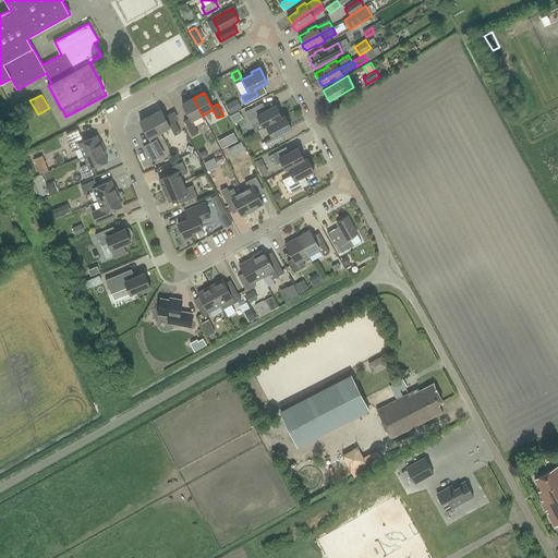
[(192,121),(203,116),(193,98),(182,104),(190,118),(184,121),(192,136),(198,133),(192,121)]
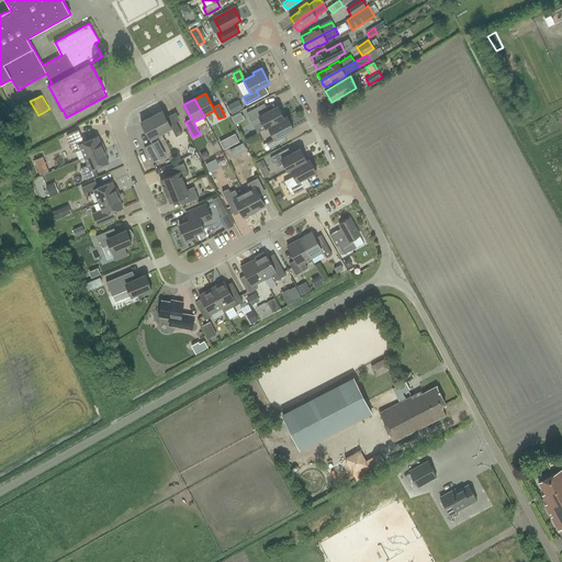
[(244,109),(238,100),(227,105),(232,114),(244,109)]
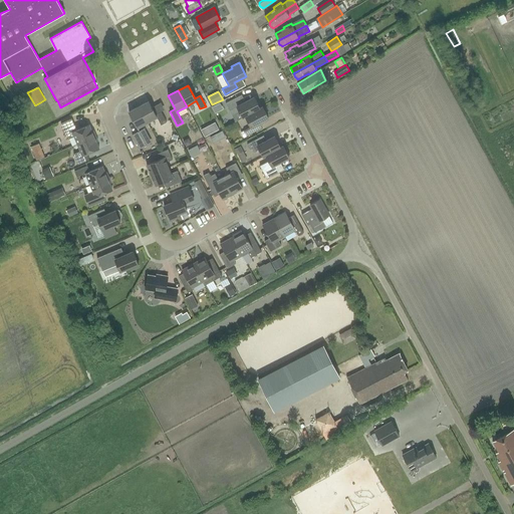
[(260,108),(254,97),(242,103),(238,96),(226,103),(232,115),(240,111),(243,117),(246,116),(260,108)]
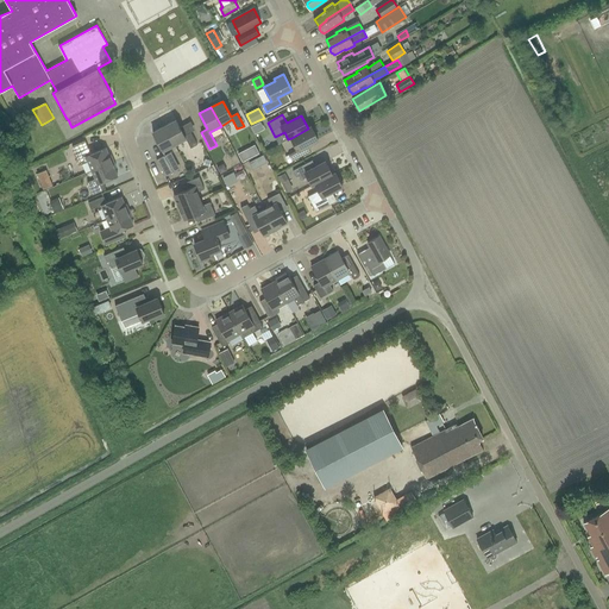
[(164,126),(169,133),(175,145),(186,139),(192,149),(198,145),(190,132),(189,133),(186,127),(181,130),(176,120),(164,126)]
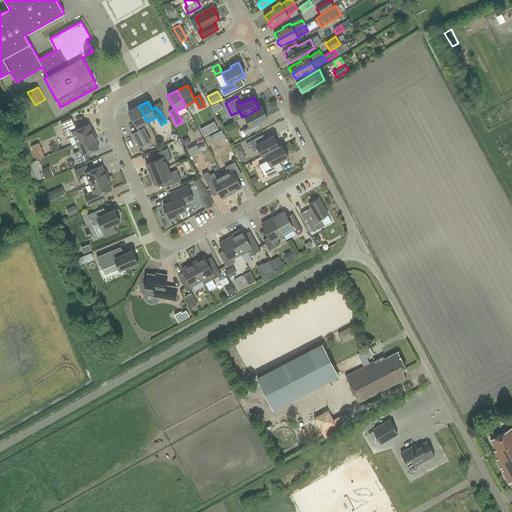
[(147,122),(142,112),(138,106),(128,111),(137,127),(147,122)]
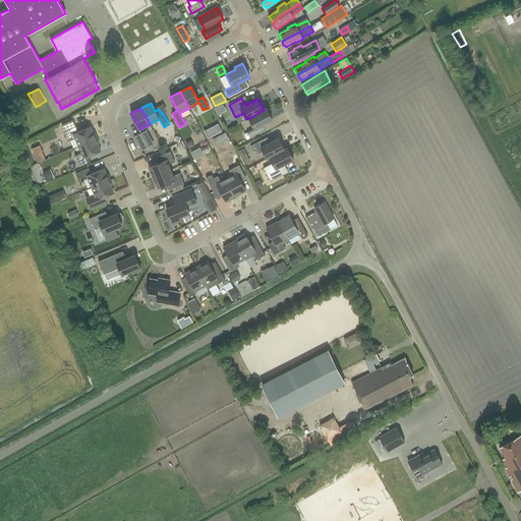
[(249,118),(254,129),(247,132),(250,138),(263,132),(259,126),(273,120),(267,108),(264,110),(249,118)]
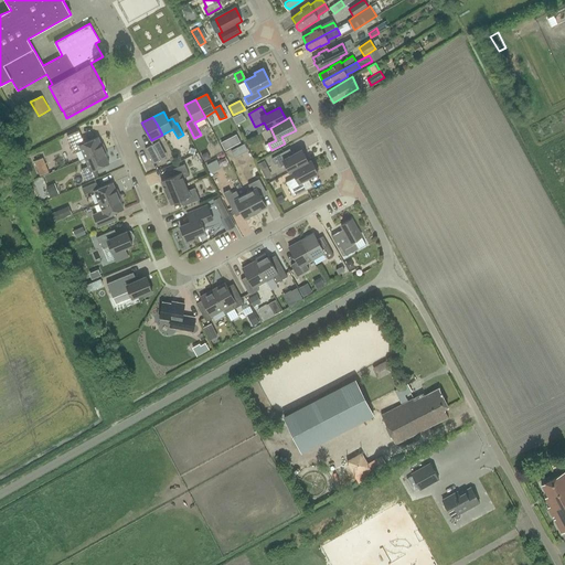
[(85,159),(105,150),(103,145),(102,145),(98,137),(84,144),(80,131),(67,136),(74,153),(82,150),(85,159)]
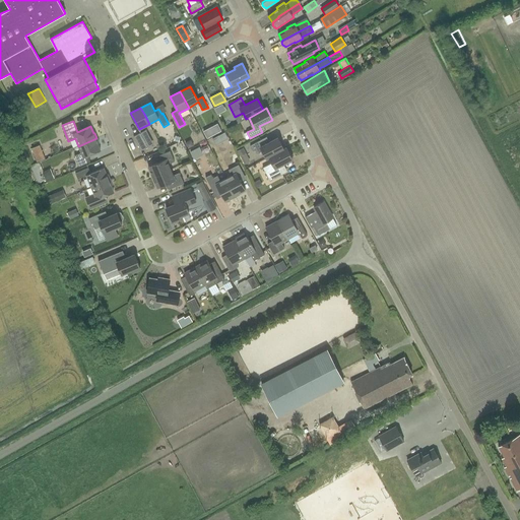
[(221,131),(218,124),(212,127),(216,134),(221,131)]
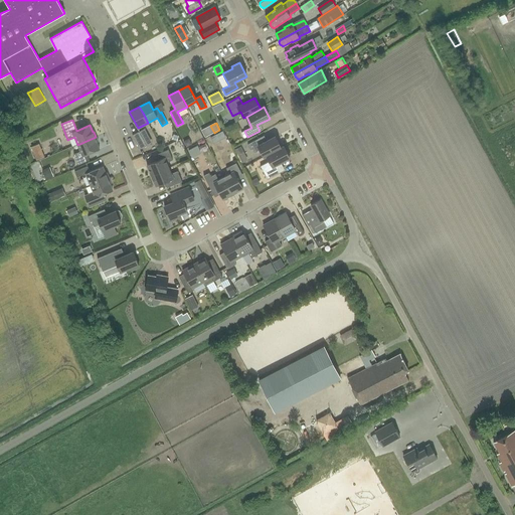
[(219,141),(226,138),(222,131),(216,134),(219,141)]
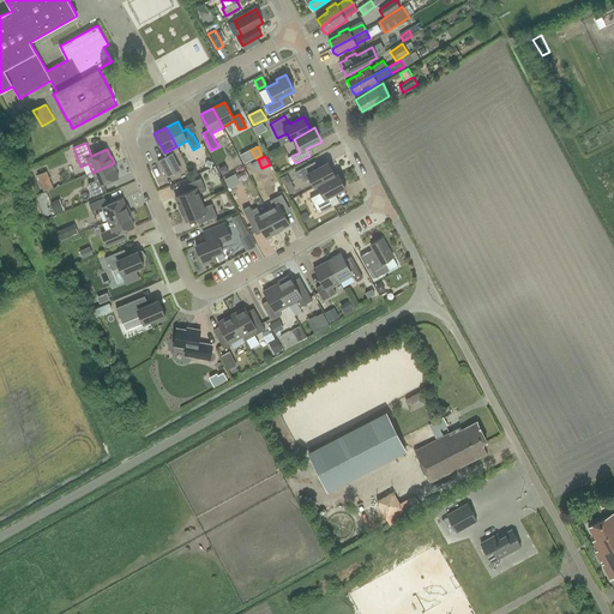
[(157,162),(166,179),(174,174),(166,157),(157,162)]
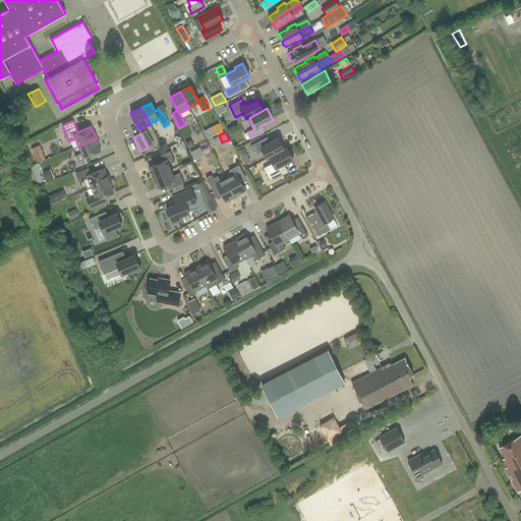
[(79,167),(91,162),(96,160),(94,154),(101,151),(98,143),(99,143),(97,138),(78,147),(81,152),(74,155),(79,167)]
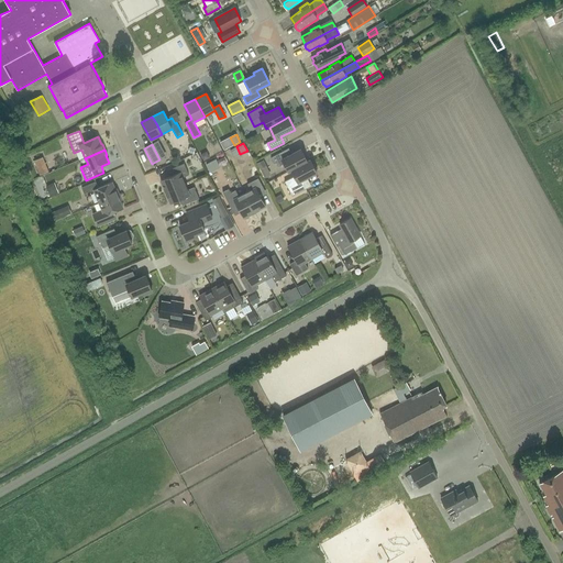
[(308,162),(307,162),(301,150),(287,156),(285,151),(271,157),(274,164),(277,163),(278,166),(285,164),(289,172),(291,170),(308,162)]
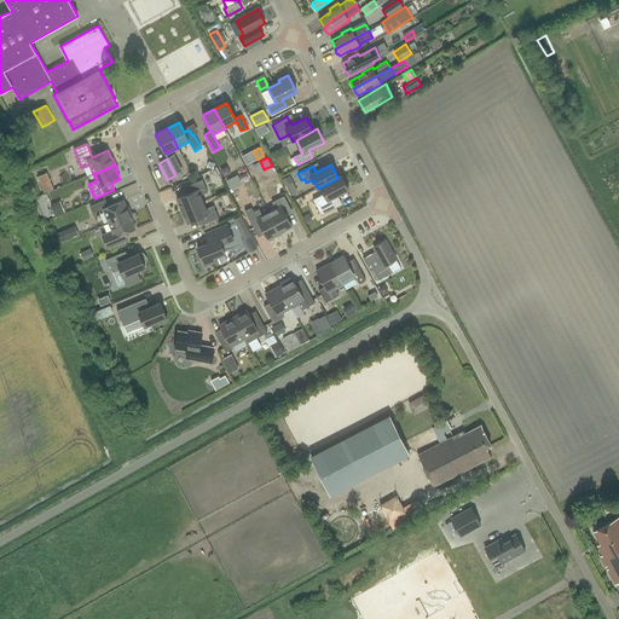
[(45,192),(56,187),(48,172),(39,175),(45,192)]
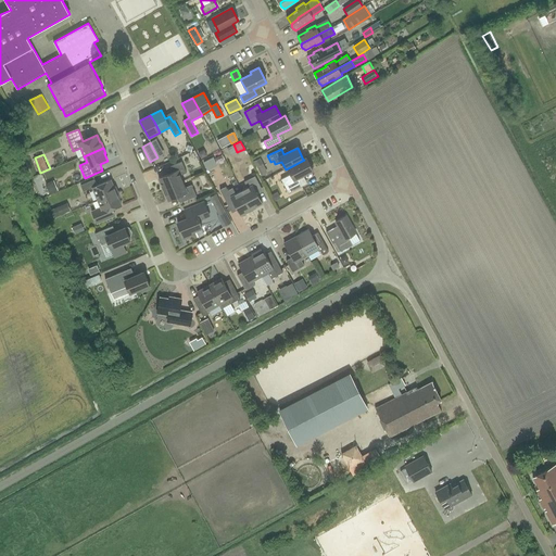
[(214,158),(203,163),(207,171),(218,165),(214,158)]
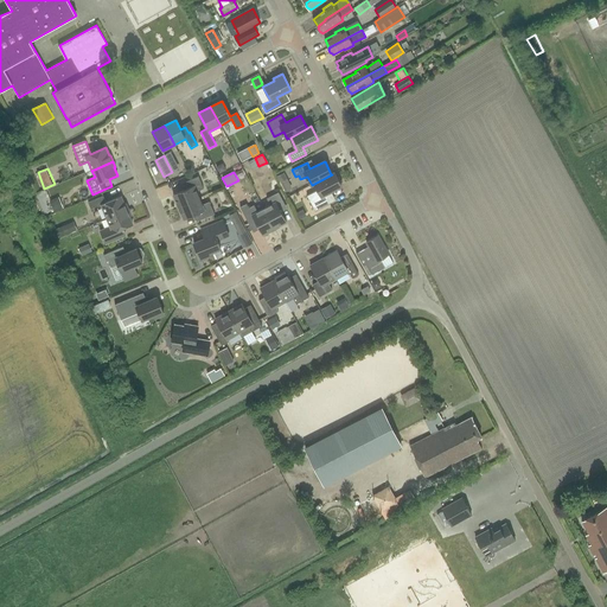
[(314,184),(318,190),(307,196),(315,212),(332,203),(327,193),(342,186),(342,185),(343,183),(340,178),(337,178),(334,172),(331,174),(332,174),(314,184)]
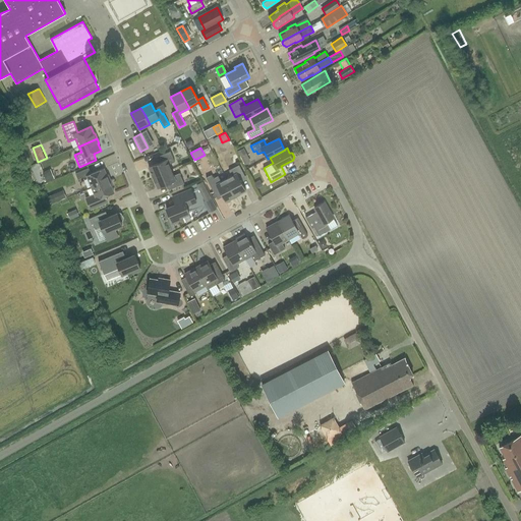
[(243,149),(238,152),(241,157),(246,155),(243,149)]
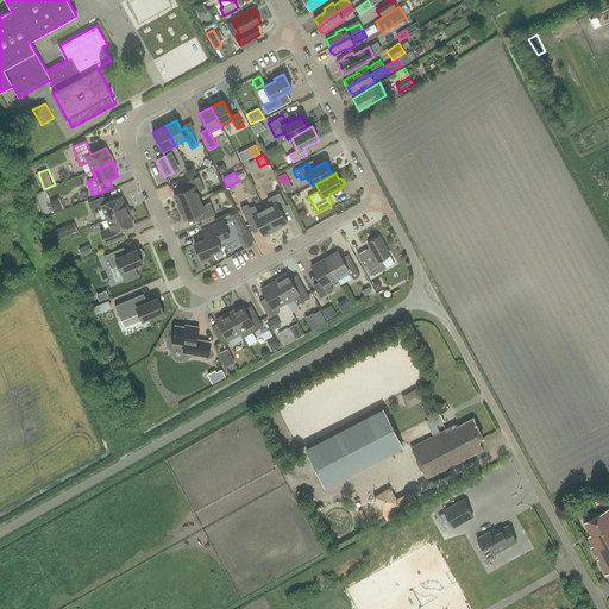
[(180,208),(200,199),(198,193),(205,189),(200,177),(186,182),(189,189),(174,195),(180,208)]
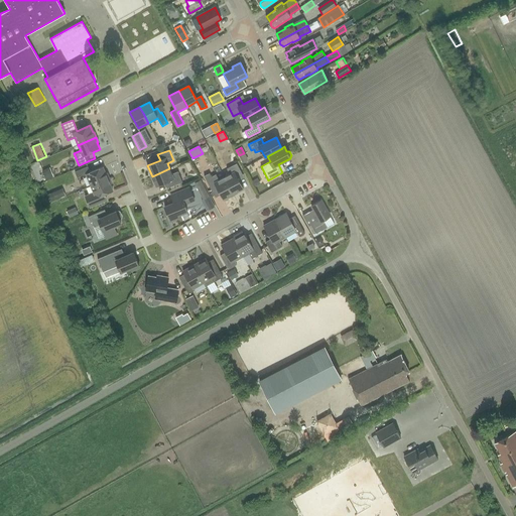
[(225,177),(234,195),(244,189),(237,177),(243,174),(237,163),(227,168),(230,174),(225,177)]
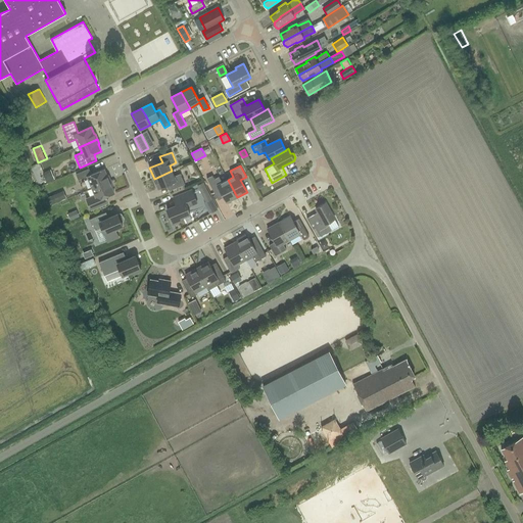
[(92,189),(110,181),(108,176),(107,176),(104,169),(91,175),(89,169),(76,175),(79,180),(87,177),(92,189)]
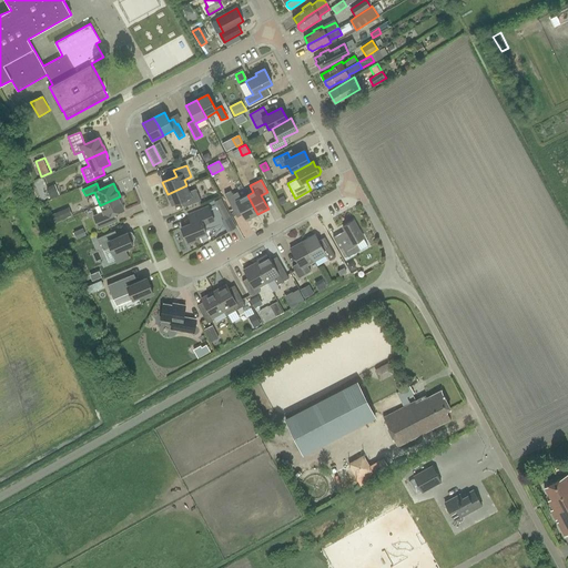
[(186,185),(168,194),(172,205),(186,200),(189,205),(201,201),(196,189),(190,192),(186,185)]
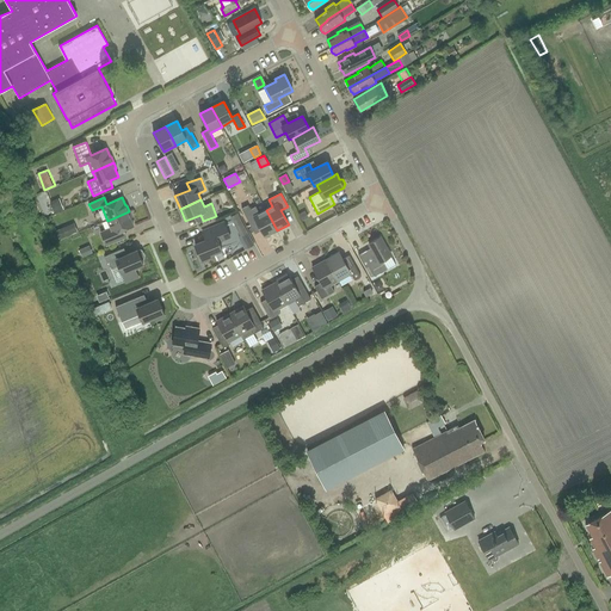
[(277,230),(266,210),(259,214),(255,208),(251,210),(248,205),(242,209),(251,226),(257,222),(265,236),(277,230)]
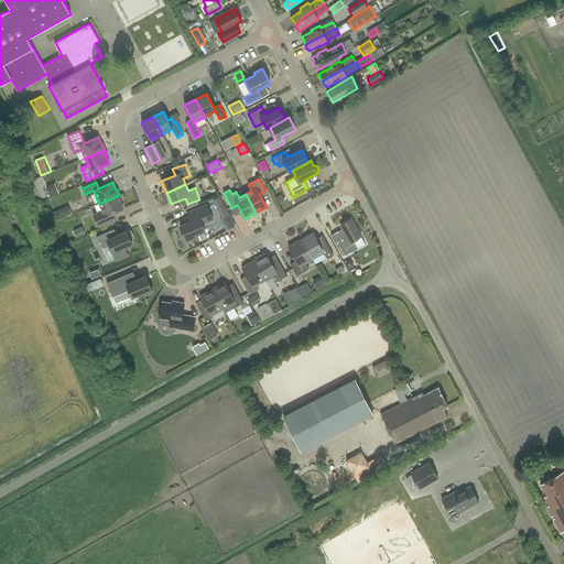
[(110,215),(123,208),(120,202),(121,201),(119,195),(99,204),(102,210),(93,214),(98,227),(112,220),(110,215)]
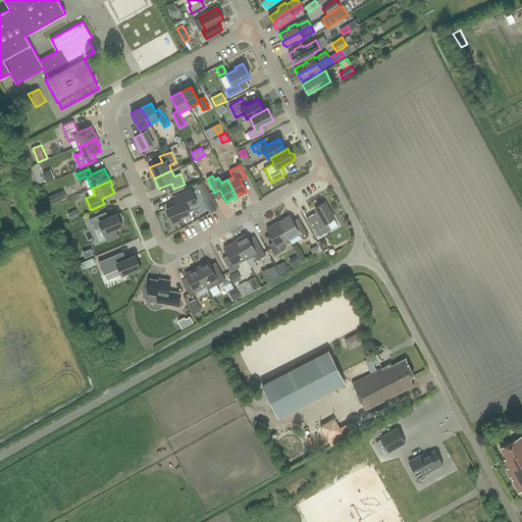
[(197,186),(206,203),(212,200),(203,183),(197,186)]
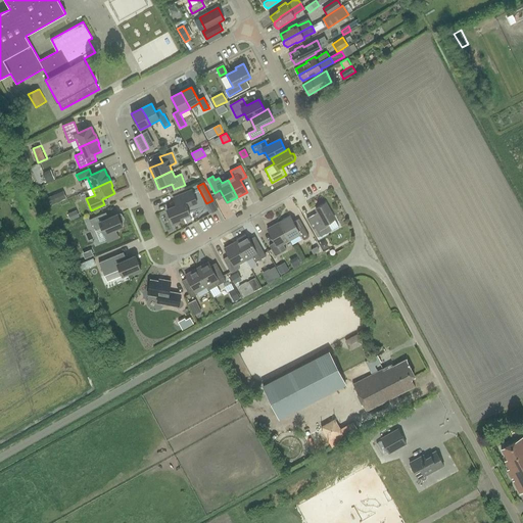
[(176,205),(167,209),(173,224),(181,221),(180,219),(190,215),(188,207),(197,203),(192,190),(173,198),(176,205)]
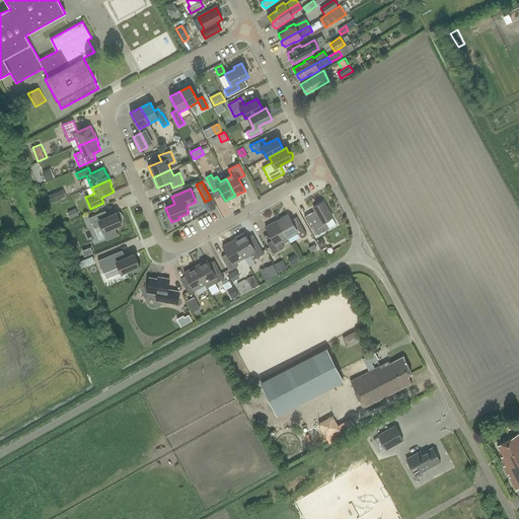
[(56,199),(66,197),(64,191),(54,193),(56,199)]
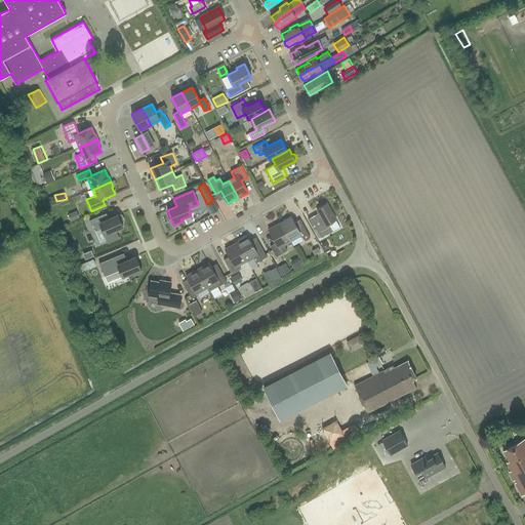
[(317,209),(319,213),(309,219),(319,239),(322,237),(322,238),(333,232),(329,225),(336,220),(327,204),(317,209)]
